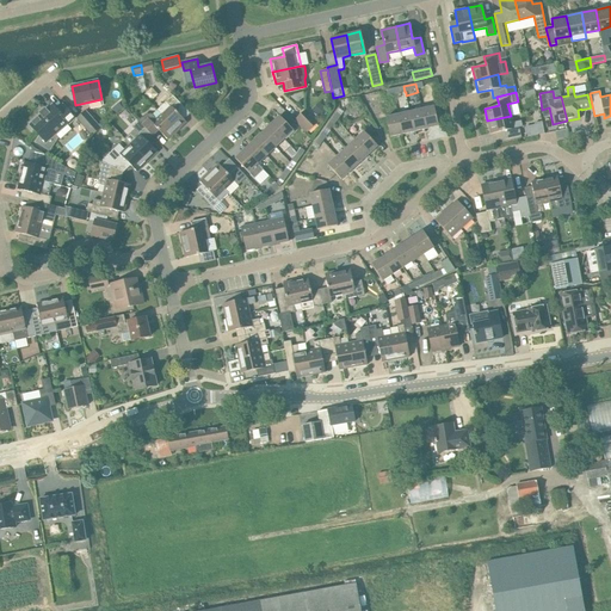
[(186,122),(177,111),(183,105),(172,94),(156,110),(177,130),(186,122)]
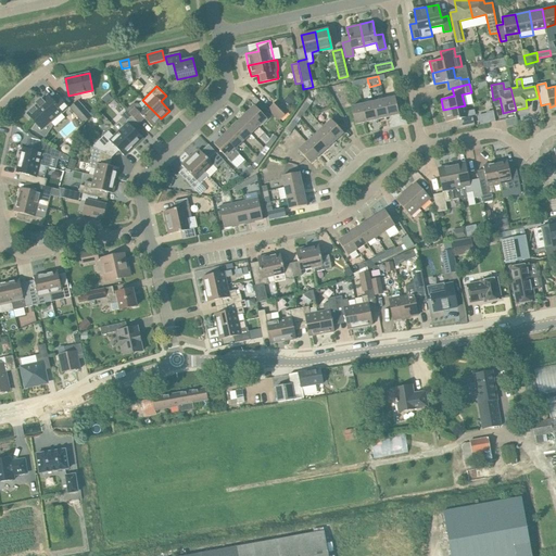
[(290,93),(283,100),(289,105),(295,98),(290,93)]
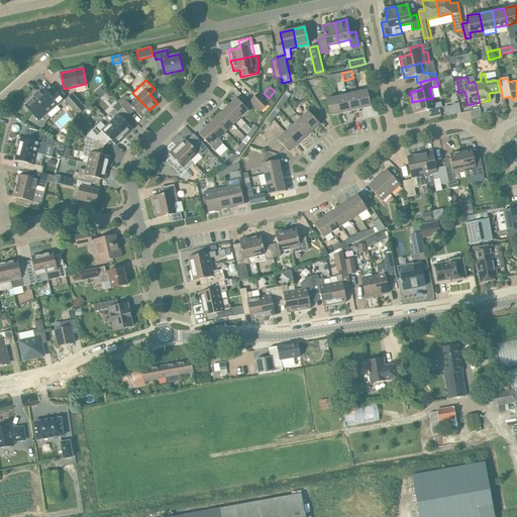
[(64,99),(54,88),(47,93),(43,88),(38,93),(38,92),(33,96),(34,96),(25,105),(33,114),(30,121),(41,128),(49,116),(46,114),(64,99)]
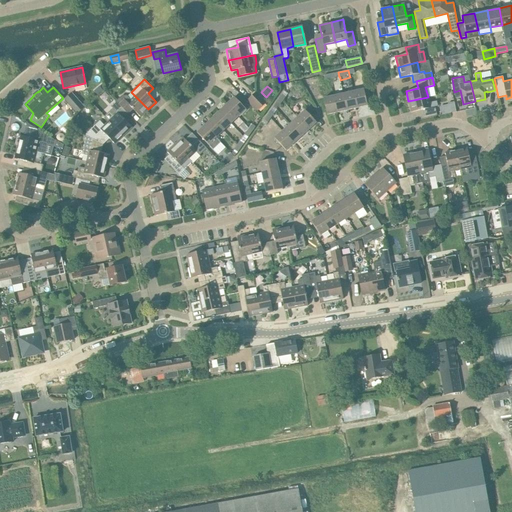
[(367,105),(363,89),(353,91),(357,107),(367,105)]
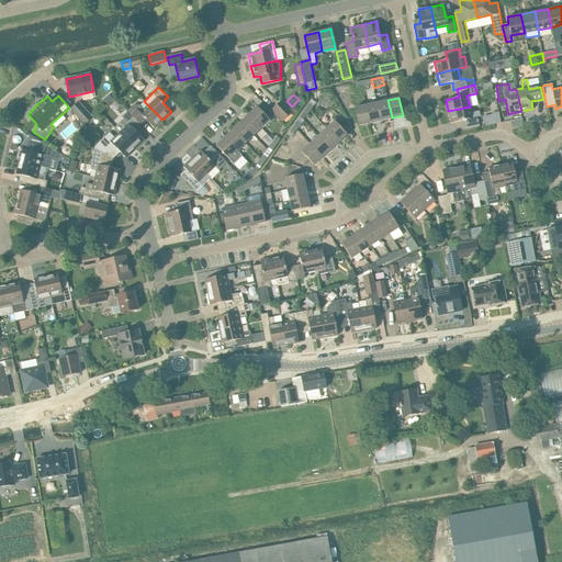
[(305,109),(310,112),(316,103),(312,100),(305,109)]
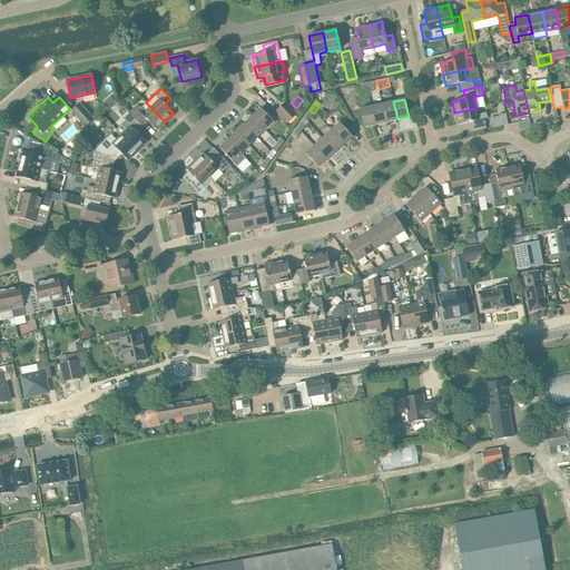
[(393,101),(382,104),(386,123),(397,119),(393,101)]
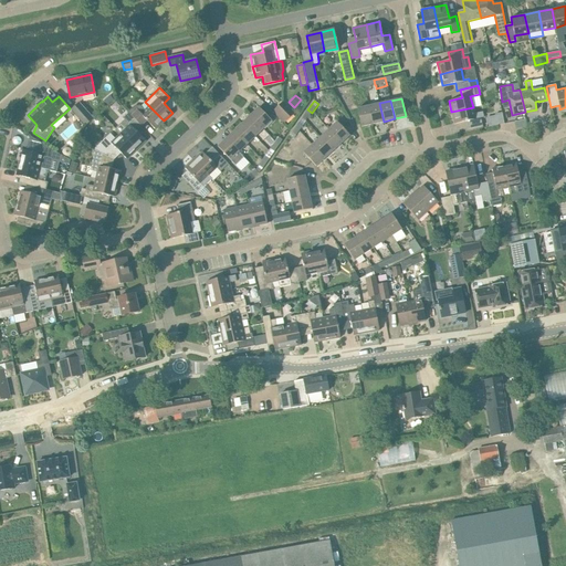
[(127,112),(140,125),(146,119),(156,129),(164,121),(145,102),(148,106),(145,109),(140,105),(134,105),(127,112)]
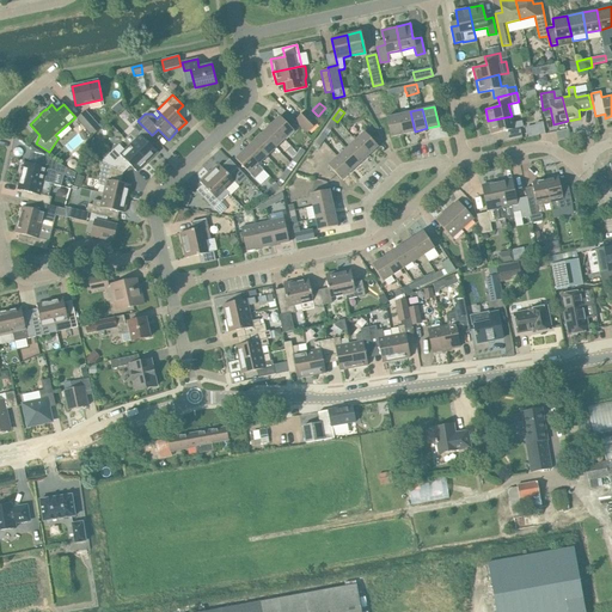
[(86,111),(77,118),(92,136),(102,128),(86,111)]
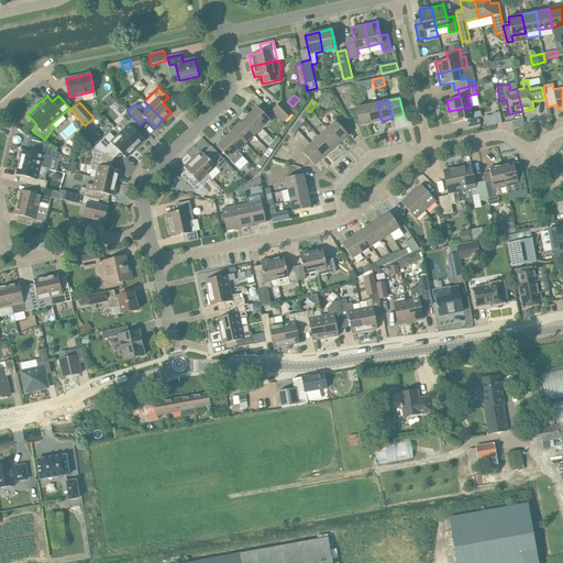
[(280,102),(271,111),(283,123),(291,113),(280,102)]
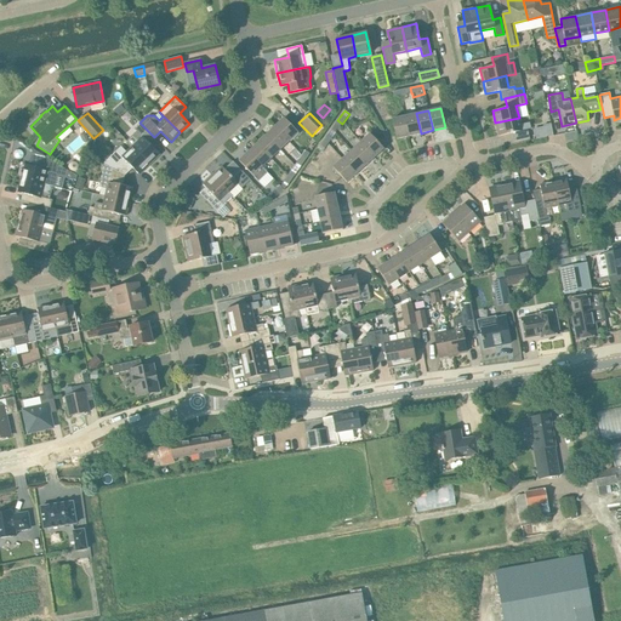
[(409,136),(421,134),(416,113),(404,117),(409,136)]
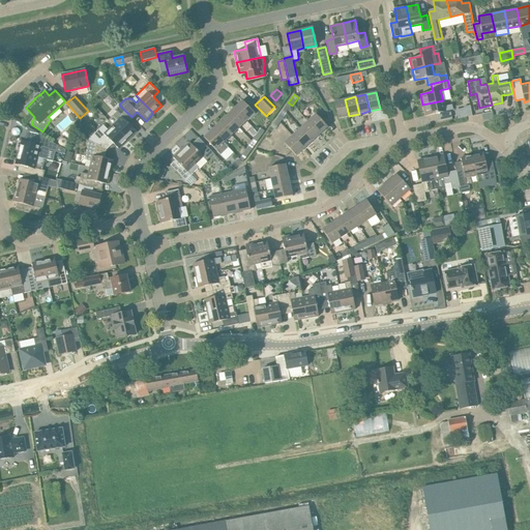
[(339,118),(349,116),(345,99),(334,101),(339,118)]
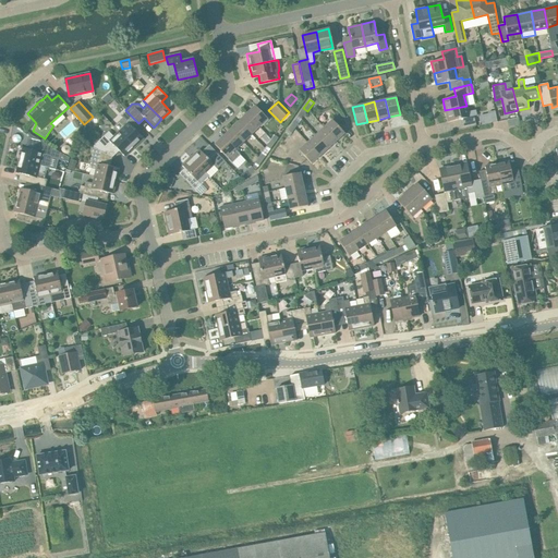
[(247,113),(259,126),(268,119),(255,106),(247,113)]
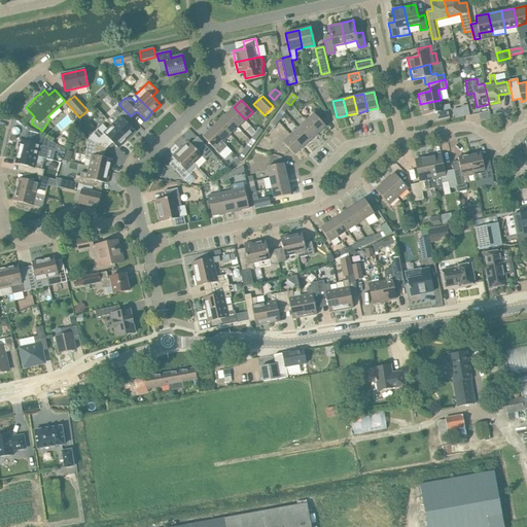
[(441,100),(420,104),(423,115),(434,112),(436,119),(449,116),(447,109),(450,109),(449,104),(442,105),(441,100)]
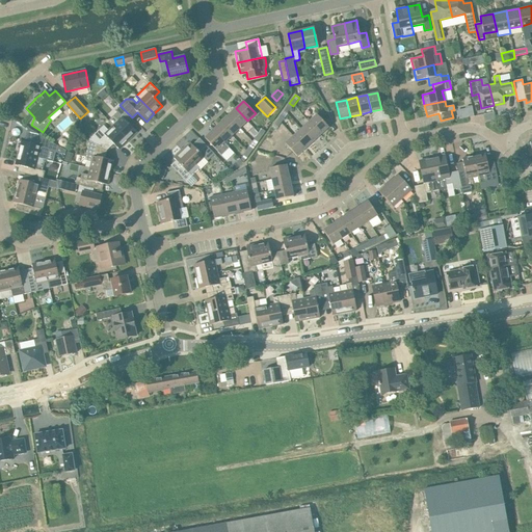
[(288,113),(293,106),(289,103),(284,111),(288,113)]
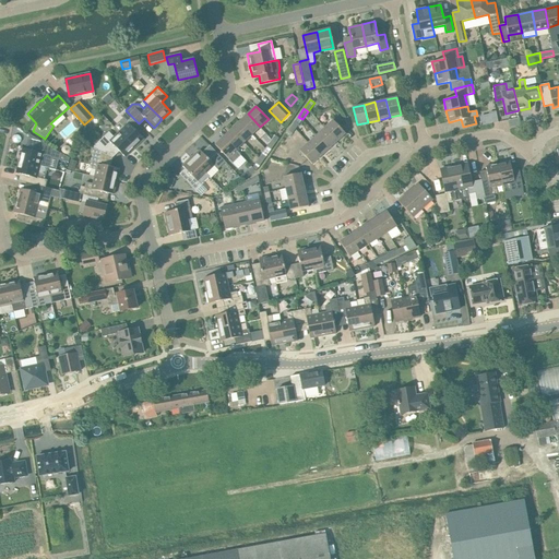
[(139,123),(126,110),(120,116),(122,118),(119,121),(125,127),(119,131),(134,147),(144,139),(134,129),(139,123)]
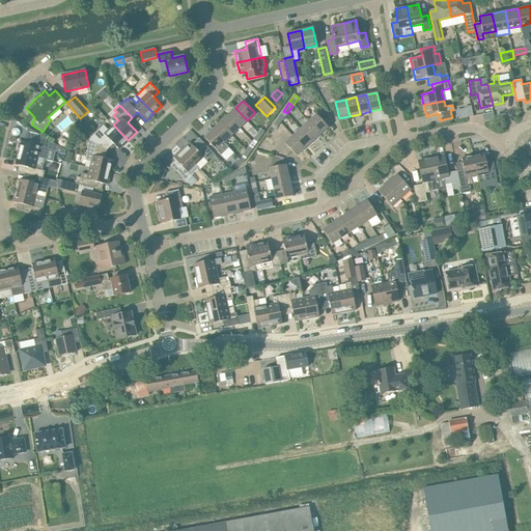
[(247,120),(235,108),(227,115),(240,128),(247,120)]
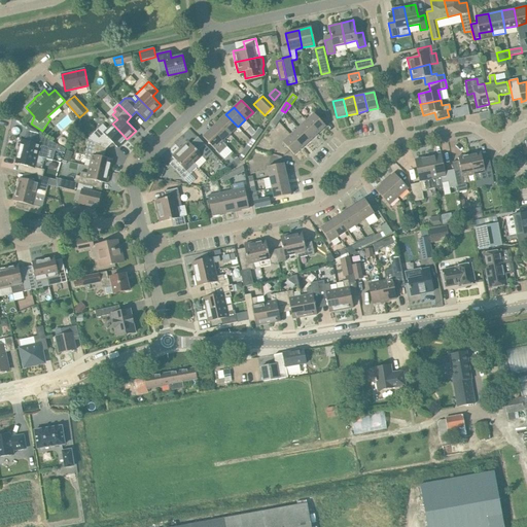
[(306,120),(317,133),(325,126),(314,113),(306,120)]
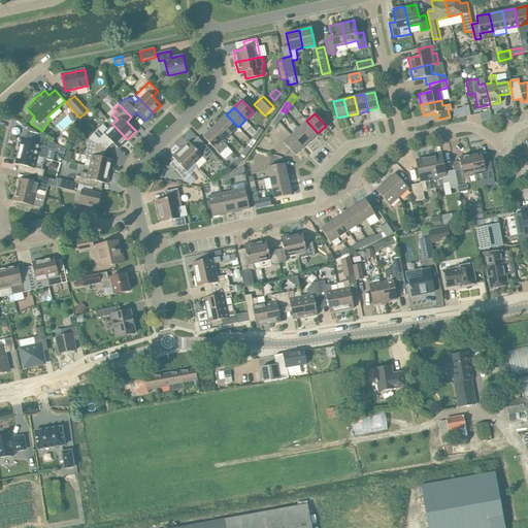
[(238,127),(226,114),(219,122),(231,134),(238,127)]
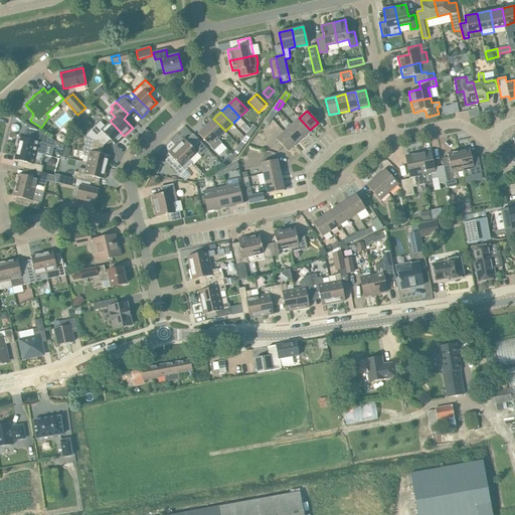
[(299,118),(291,125),(303,137),(310,130),(299,118)]
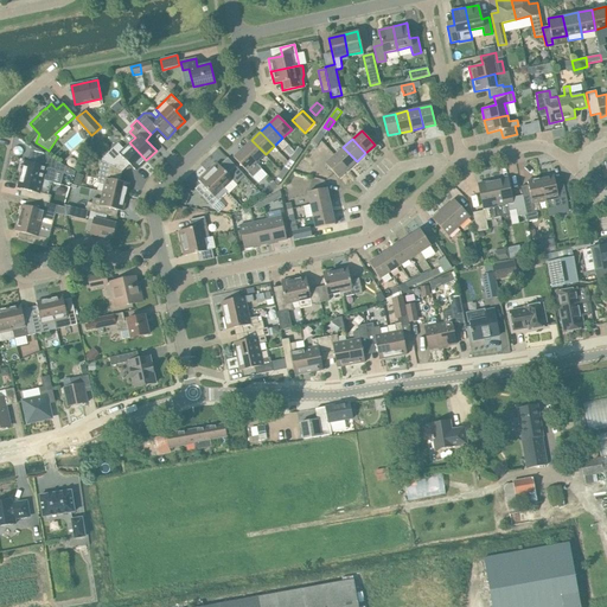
[(266,154),(251,140),(243,148),(256,163),(266,154)]
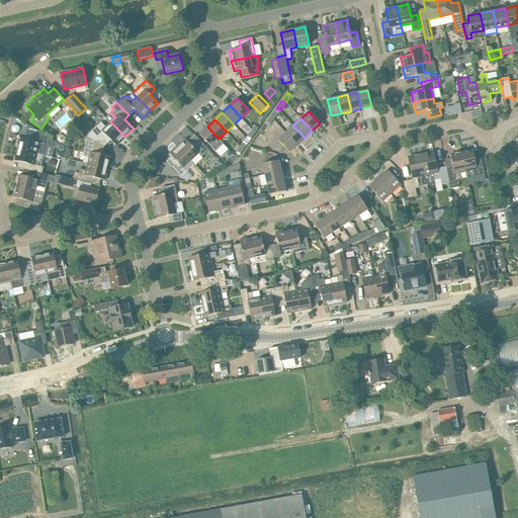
[(106,136),(115,145),(124,137),(110,121),(105,126),(100,121),(87,135),(86,137),(98,144),(98,143),(106,136)]
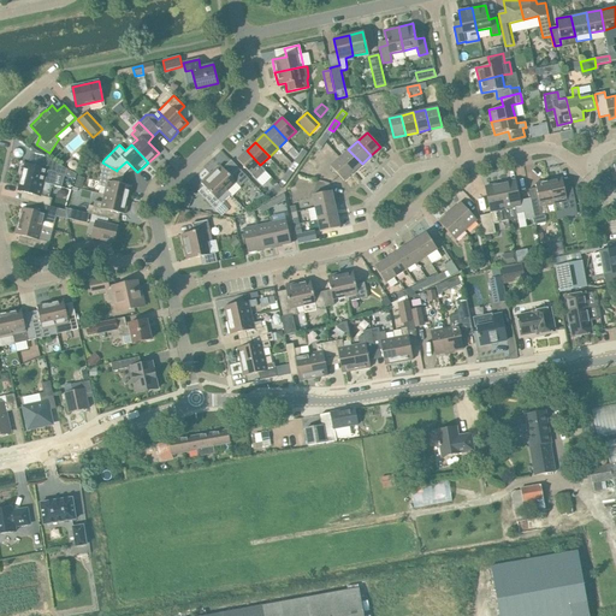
[(323,149),(333,161),(339,155),(327,144),(323,149)]
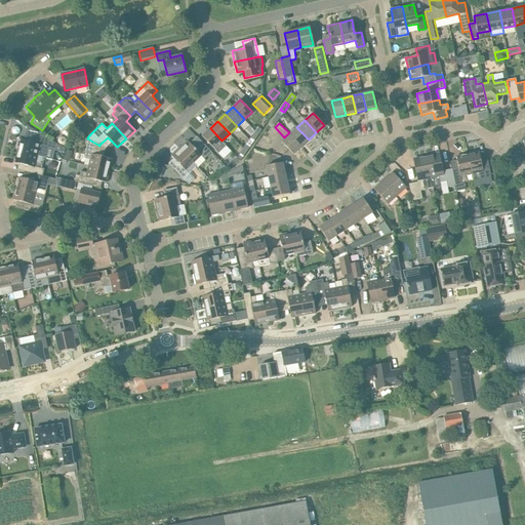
[(296,127),(289,134),(300,147),(309,139),(296,127)]
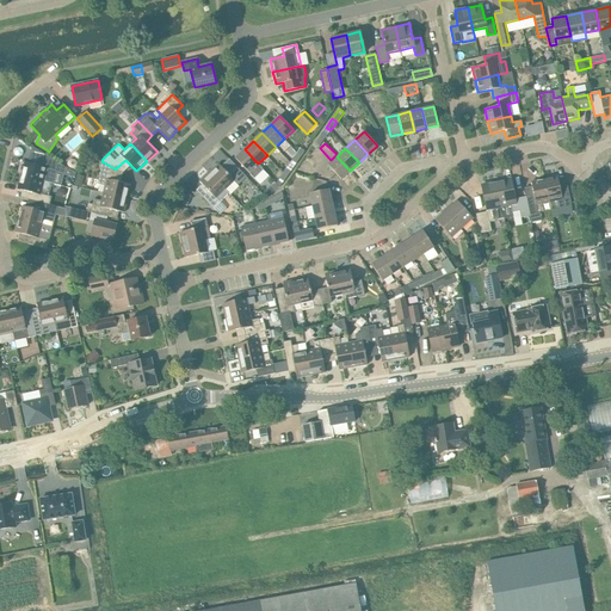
[(235,158),(253,178),(263,170),(258,164),(245,149),(235,158)]
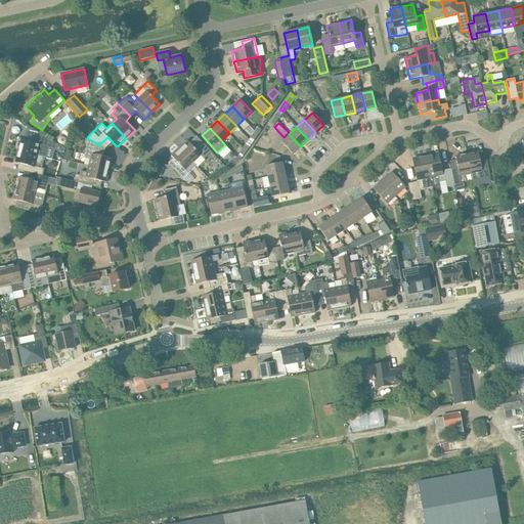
[(64,148),(36,130),(33,141),(20,138),(20,139),(17,139),(15,148),(17,149),(44,157),(46,147),(63,153),(64,148)]
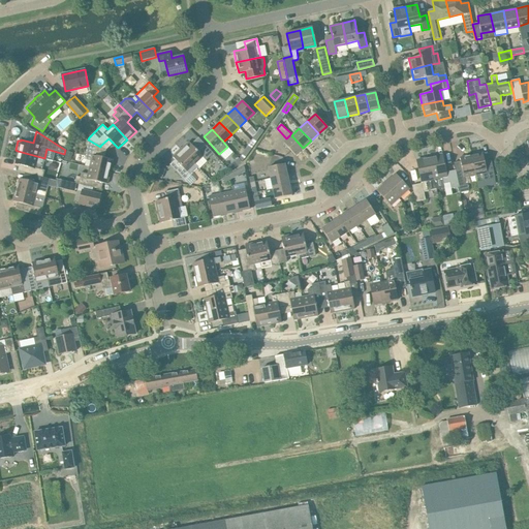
[(255,143),(261,134),(257,131),(251,141),(255,143)]
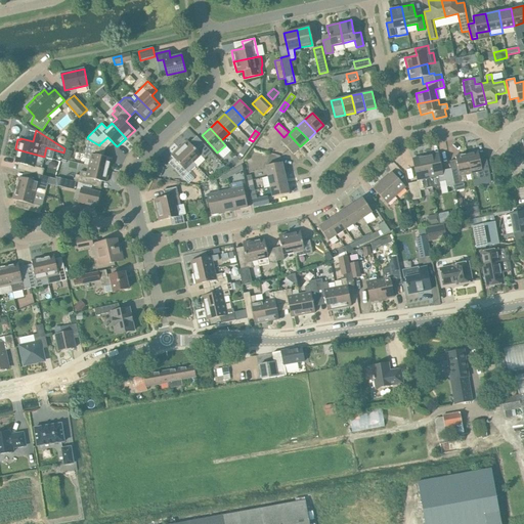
[(300,146),(289,134),(280,141),(293,154),(300,146)]
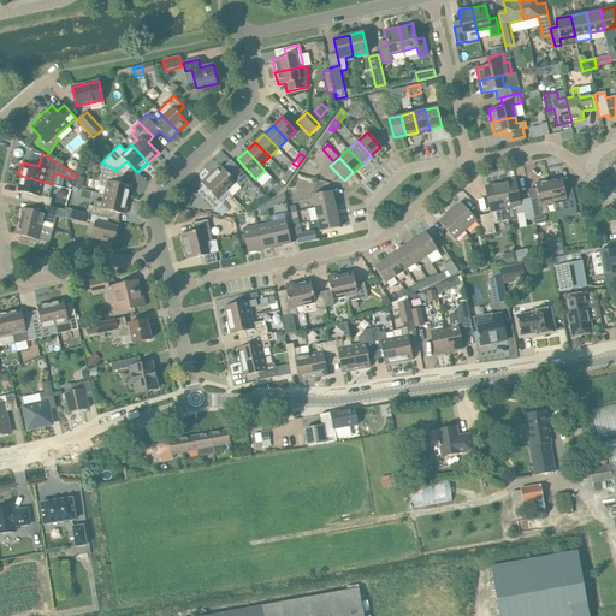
[(131,185),(114,182),(117,171),(102,163),(98,184),(106,187),(104,195),(128,200),(131,185)]
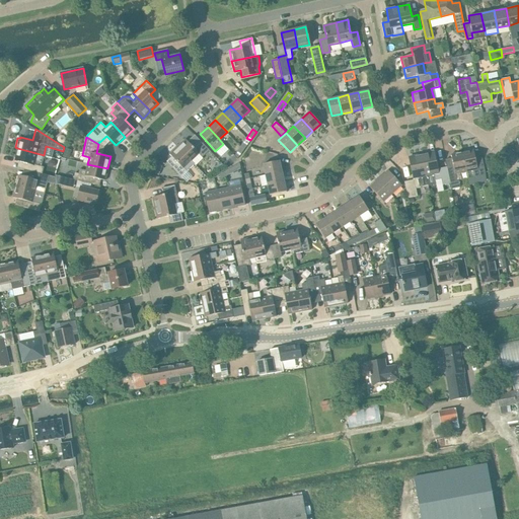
[(244,149),(250,140),(246,138),(240,146),(244,149)]
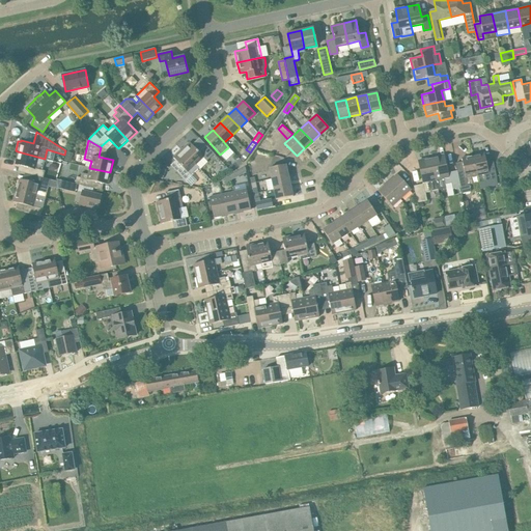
[(182,149),(195,164),(203,157),(206,161),(213,155),(203,145),(198,150),(190,142),(182,149)]
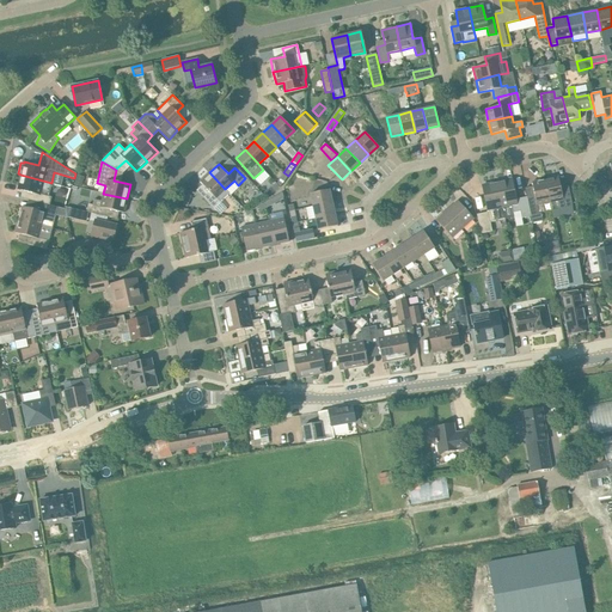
[(288,176),(283,172),(283,173),(280,171),(276,176),(280,179),(277,183),(281,185),(288,176)]
